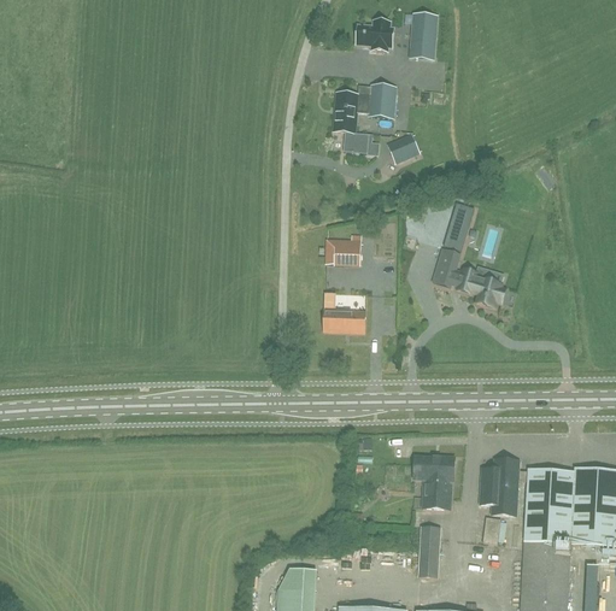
[(412,11),(412,21),(410,54),(433,57),(435,13),(412,11)]
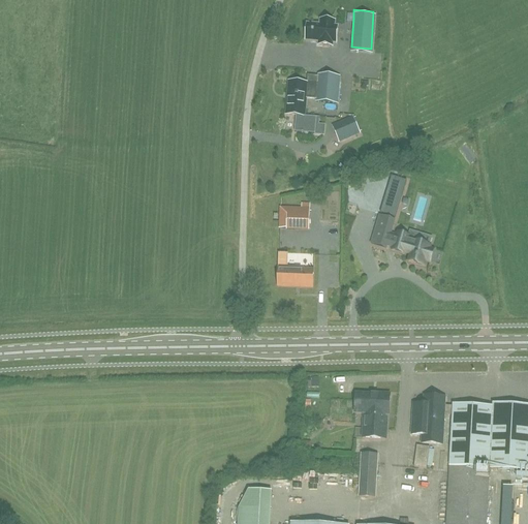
[(335,38),(336,32),(337,22),(334,21),(334,16),(319,14),(318,20),(306,19),(305,36),(317,37),(317,40),(332,41),(332,38),(335,38)]
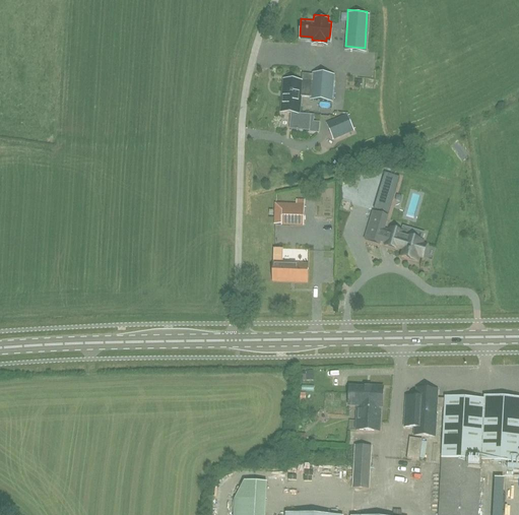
[(283,75),(282,93),(290,94),(292,88),(300,89),(300,92),(310,93),(310,95),(331,98),(333,71),(312,69),(311,79),(301,78),(301,77),(283,75)]
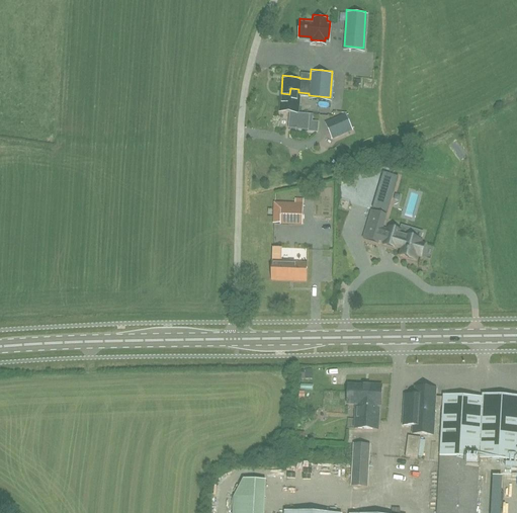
[(297,109),(298,92),(298,89),(290,88),(289,94),(281,93),(279,108),(289,108),(287,124),(294,125),(294,126),(296,126),(296,125),(308,126),(310,110),(297,109)]
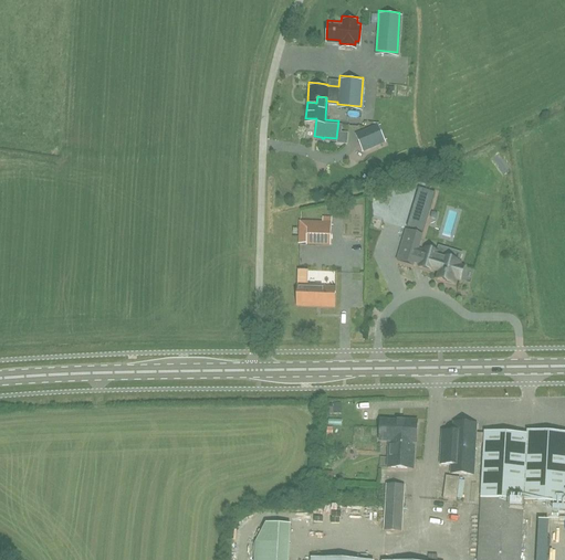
[(383,137),(376,122),(356,130),(363,146),(383,137)]
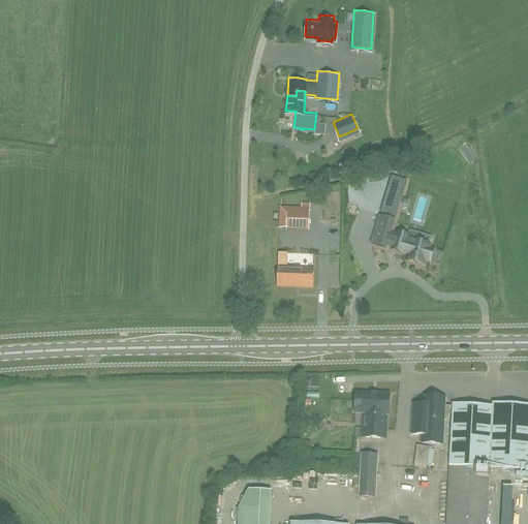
[(391,172),(379,208),(395,213),(406,176),(391,172)]
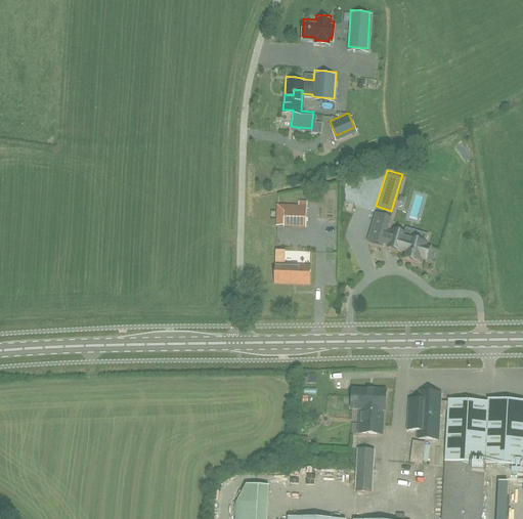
[(305,222),(306,202),(276,201),(275,221),(305,222)]
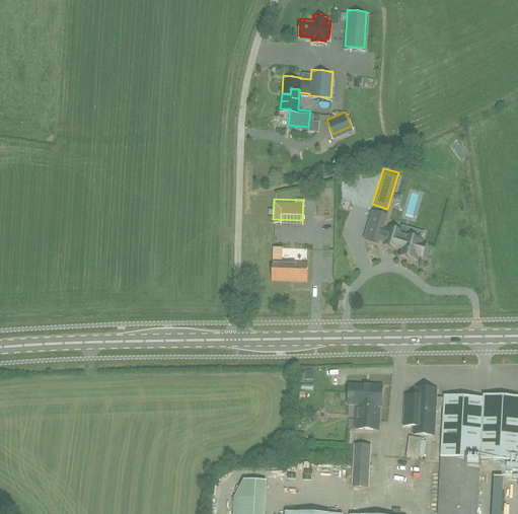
[(405,232),(409,223),(400,221),(399,227),(388,224),(387,226),(382,224),(386,212),(371,207),(363,234),(378,239),(379,237),(384,238),(383,240),(395,244),(395,243),(401,245),(399,251),(415,257),(417,250),(421,251),(424,240),(420,239),(421,237),(405,232)]
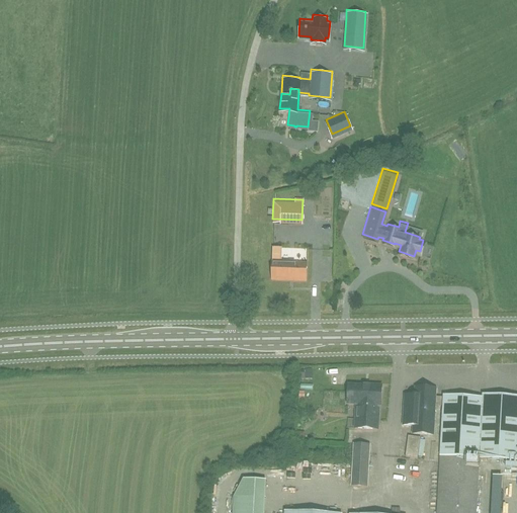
[(271,258),(271,275),(306,276),(306,260),(271,258)]
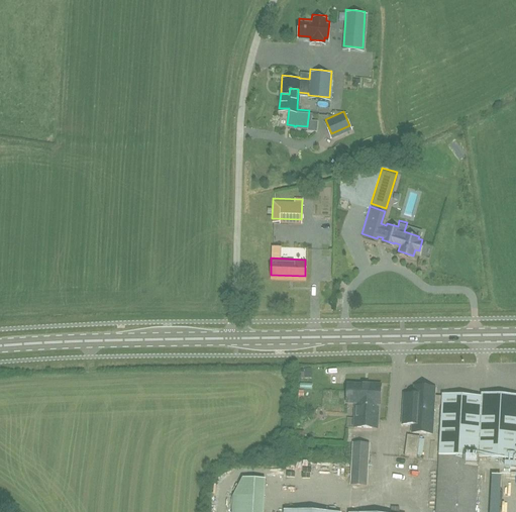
[(379,402),(380,383),(369,382),(368,383),(347,381),(345,400),(354,400),(353,423),(377,424),(378,401),(379,402)]
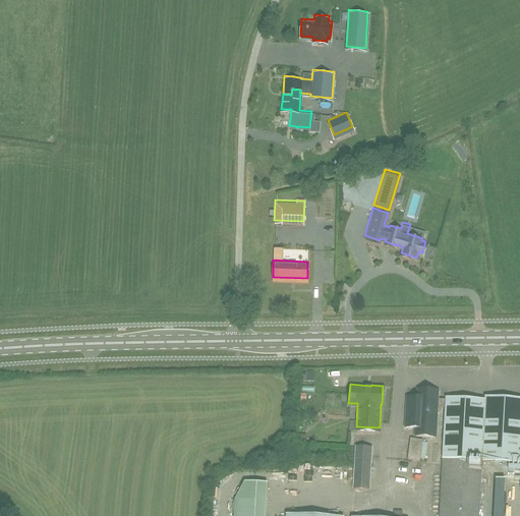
[(442,403),(442,395),(438,395),(438,387),(417,386),(417,394),(407,393),(405,423),(415,424),(414,432),(435,433),(437,403),(442,403)]
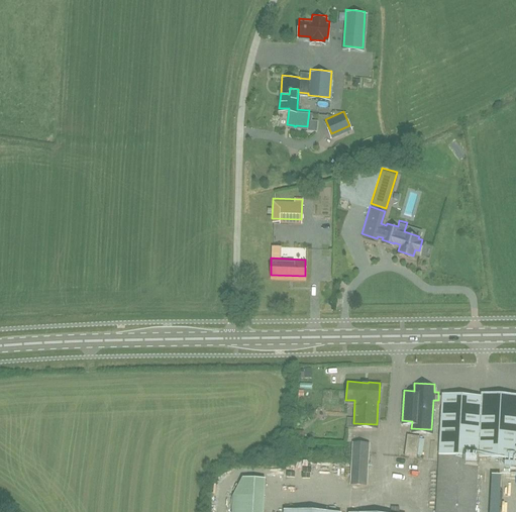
[(438,392),(438,400),(441,401),(435,511),(434,511),(474,511),(478,453),(515,455),(515,392),(481,390),(481,393),(442,391),(442,392),(438,392)]
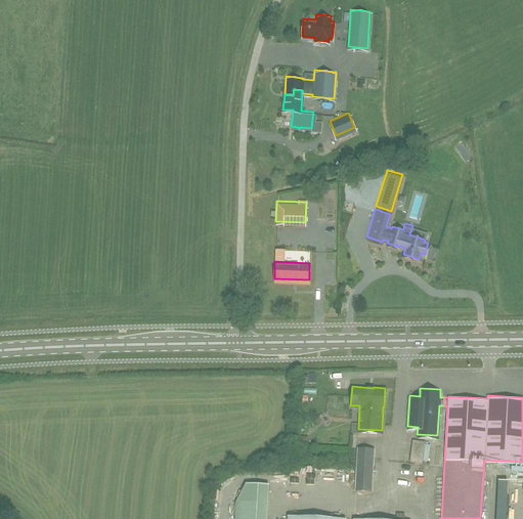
[(425,438),(411,436),(408,459),(422,460),(425,438)]
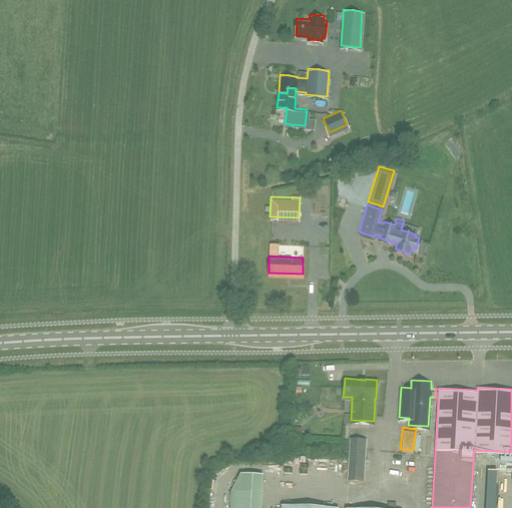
[(364,479),(366,436),(349,435),(347,478),(364,479)]
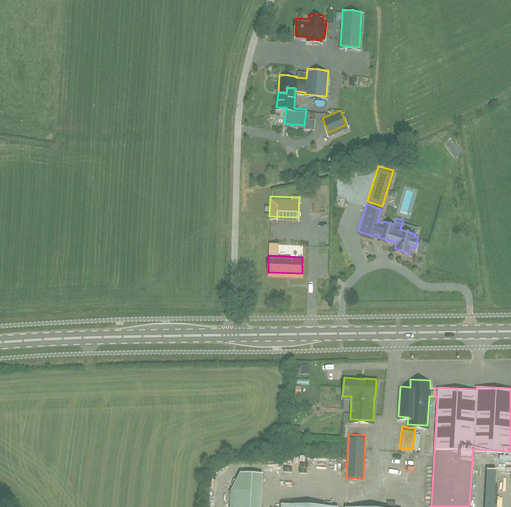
[(484,454),(481,459),(491,467),(495,462),(484,454)]
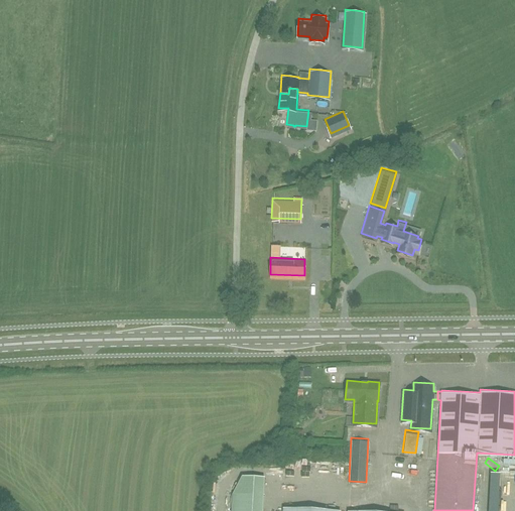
[(327,468),(328,461),(316,459),(315,466),(327,468)]
